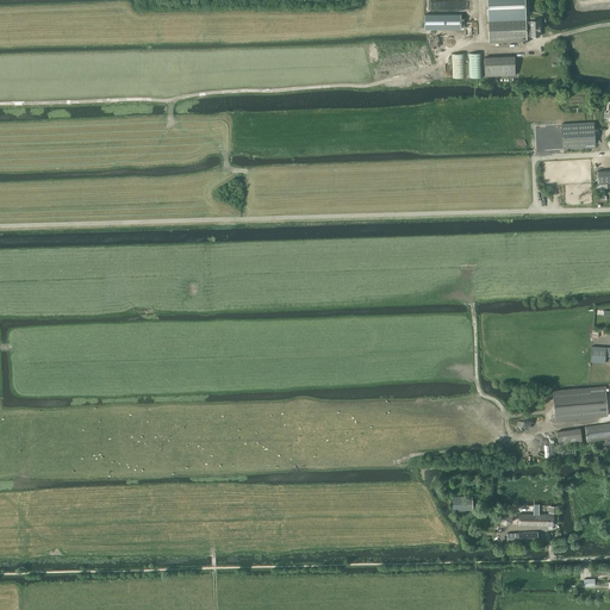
[(524,0),(487,0),(489,18),(490,43),(527,42),(527,36),(531,36),(531,37),(540,36),(540,20),(531,20),(531,22),(527,22),(526,17),(524,0)]
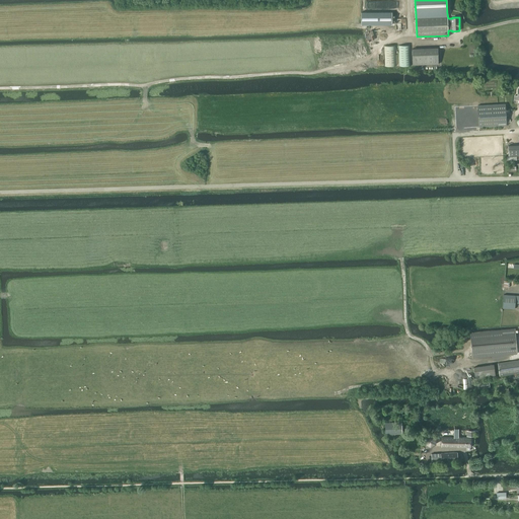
[(375,12),(361,12),(362,25),(368,25),(392,25),(392,12),(375,12)]
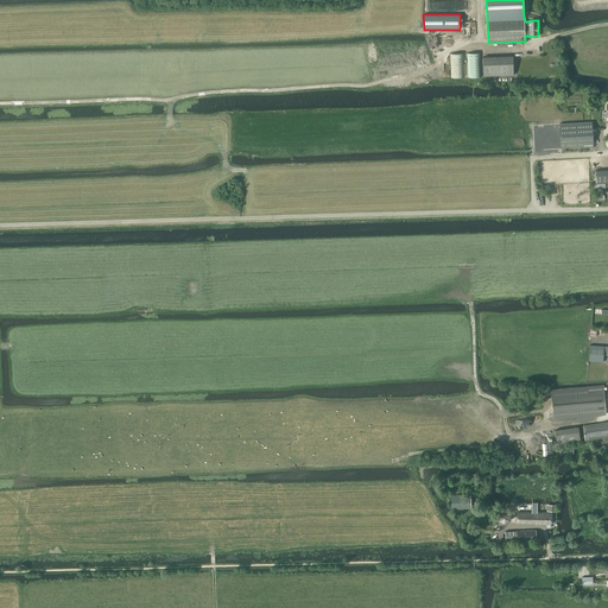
[(481,52),(467,54),(468,77),(482,77),(481,52)]
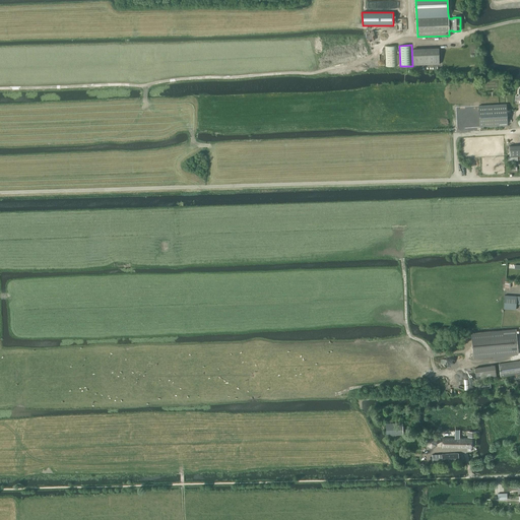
[(385,46),(386,61),(386,66),(397,66),(396,46),(385,46)]
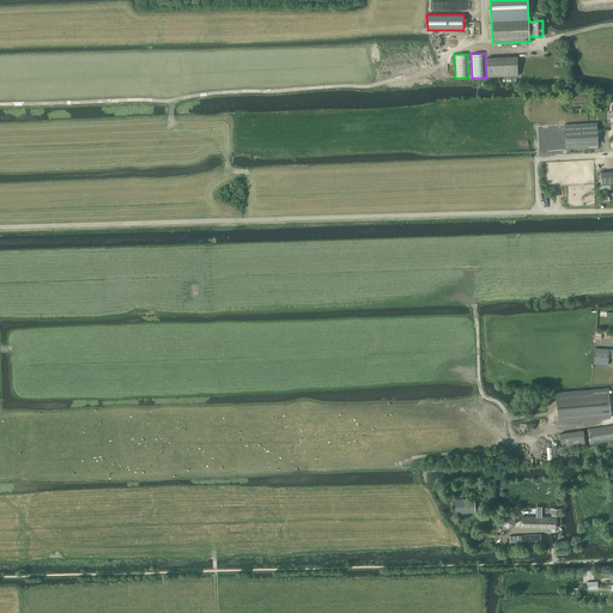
[(487,77),(517,77),(517,56),(486,58),(487,77)]
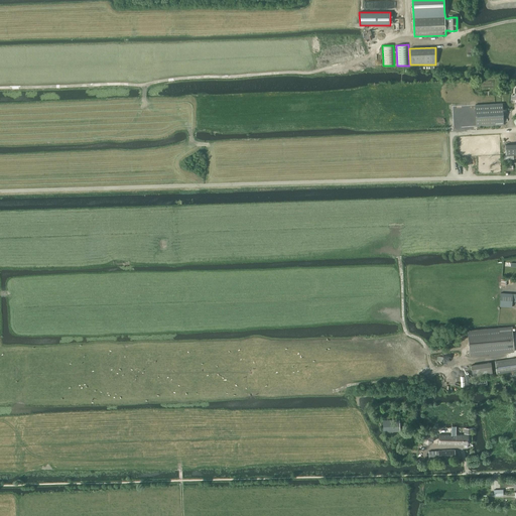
[(477,126),(504,125),(503,103),(475,105),(476,120),(477,126)]
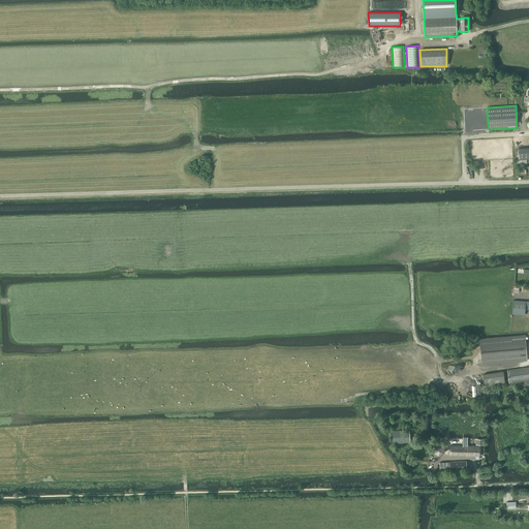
[(519,159),(528,158),(528,147),(519,148),(519,159)]
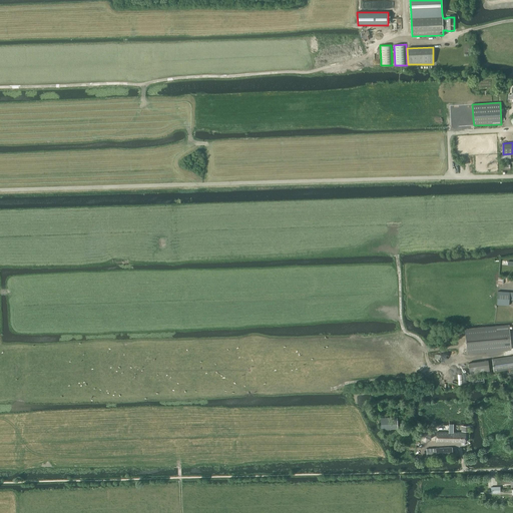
[(510,300),(512,300),(512,292),(498,291),(497,305),(509,305),(510,300)]
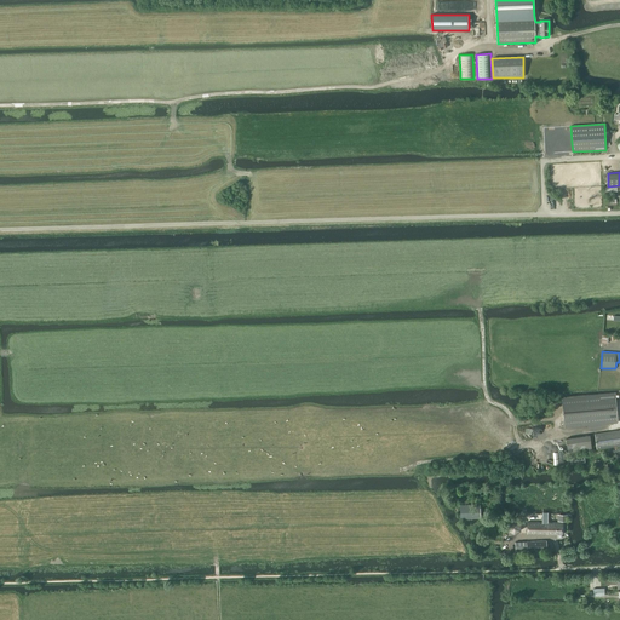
[(564,428),(618,423),(615,392),(562,397),(564,428)]
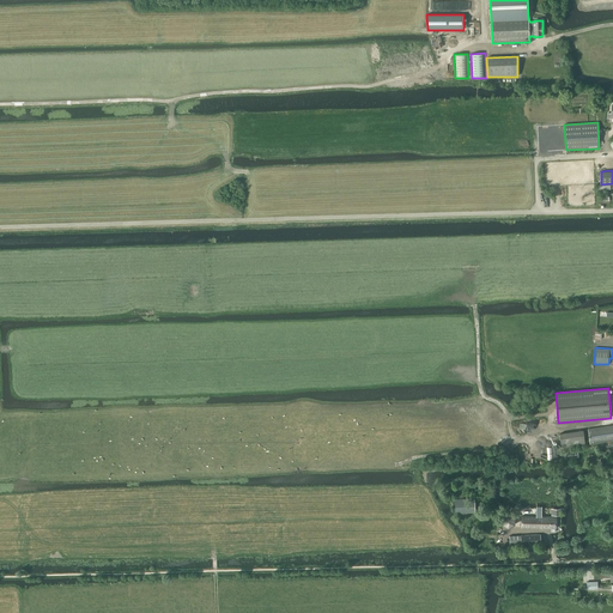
[(612,441),(612,424),(588,429),(590,444),(612,441)]
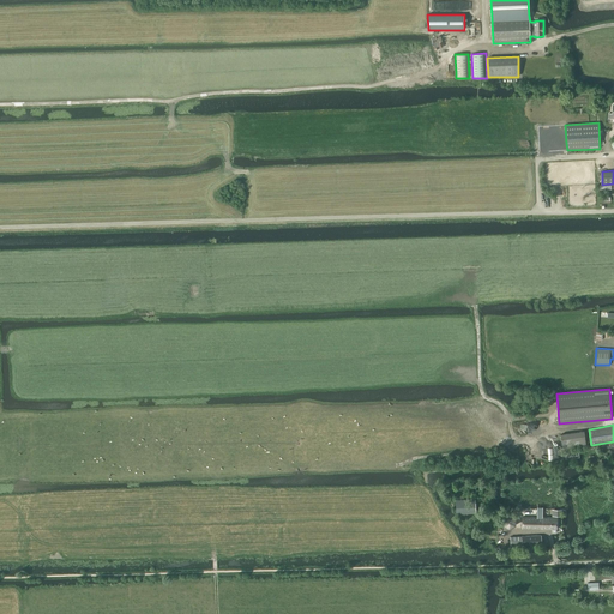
[(563,449),(587,445),(584,431),(560,434),(563,449)]
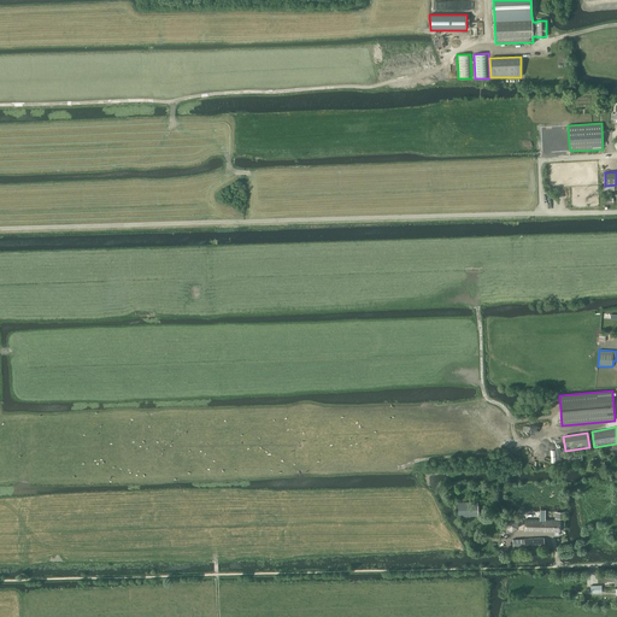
[(479,516),(479,501),(458,503),(458,516),(479,516)]
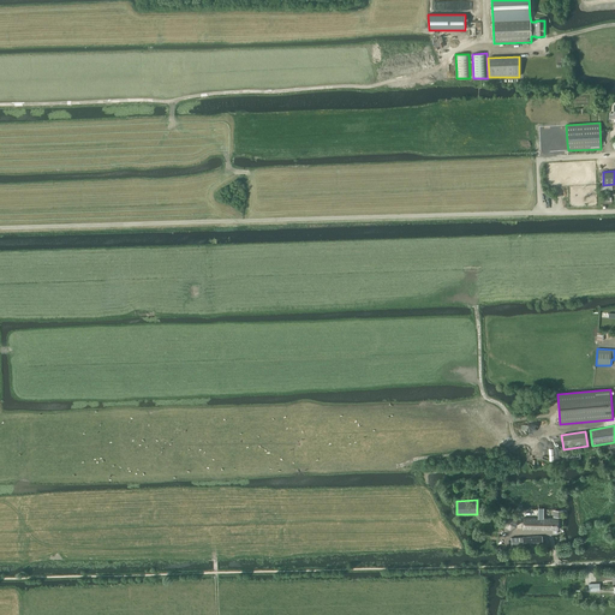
[(559,530),(559,519),(543,518),(543,511),(538,511),(538,518),(524,518),(523,529),(559,530)]
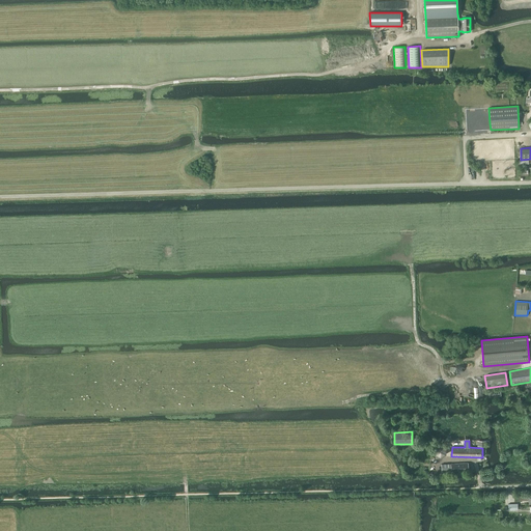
[(446,454),(446,448),(442,445),(436,448),(436,453),(441,456),(446,454)]
